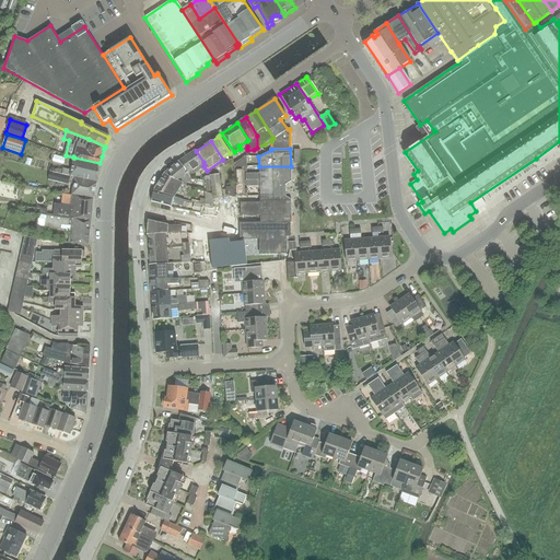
[(189,176),(203,166),(205,165),(203,162),(196,151),(195,151),(179,161),(178,162),(189,176)]
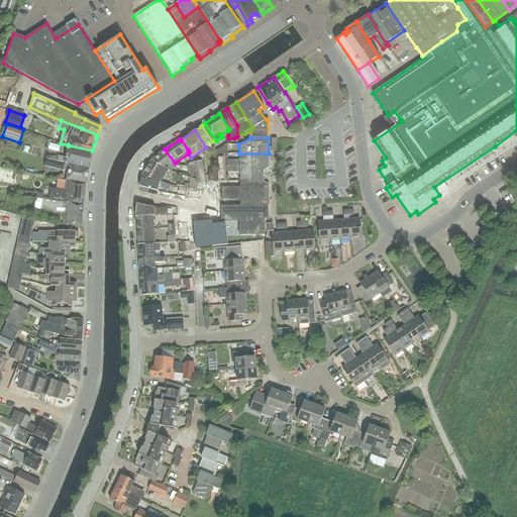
[(68,144),(68,145),(66,158),(59,156),(58,159),(69,162),(89,167),(92,152),(92,150),(69,145),(68,144)]
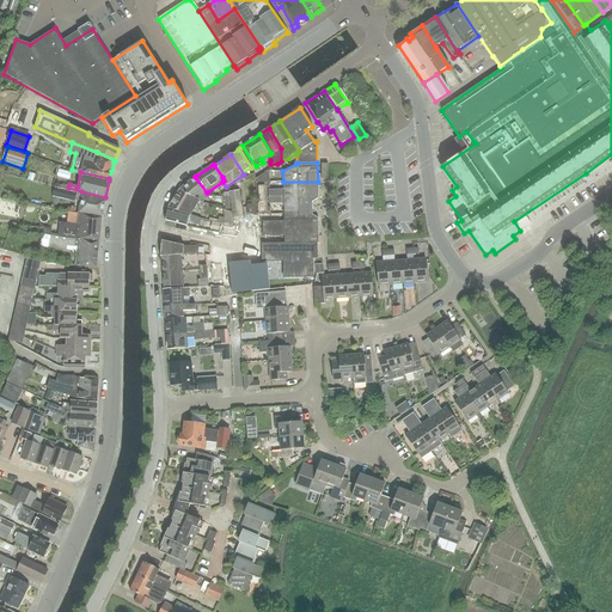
[(269,171),(255,179),(256,187),(270,185),(269,171)]
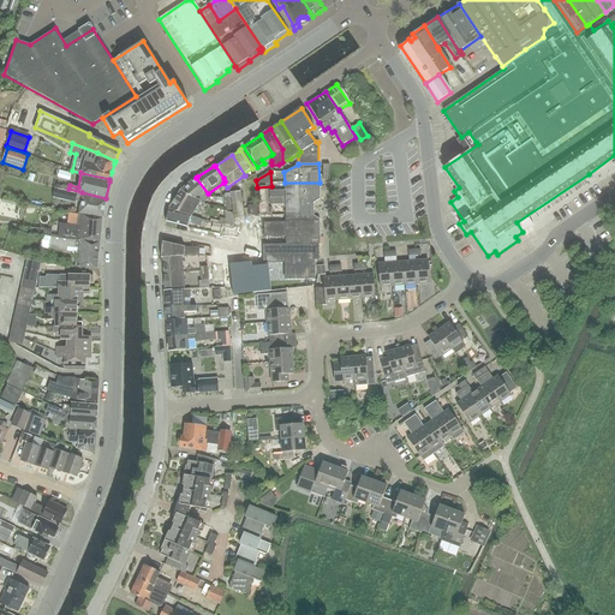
[(208,193),(196,178),(180,190),(199,202),(201,202),(202,199),(204,202),(210,197),(208,193)]
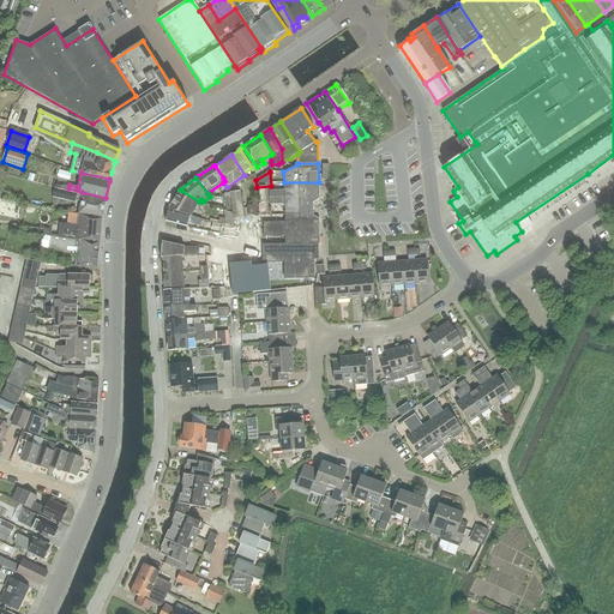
[(319,182),(284,182),(284,191),(271,191),(271,205),(284,205),(284,214),(312,214),(312,203),(319,199),(319,182)]
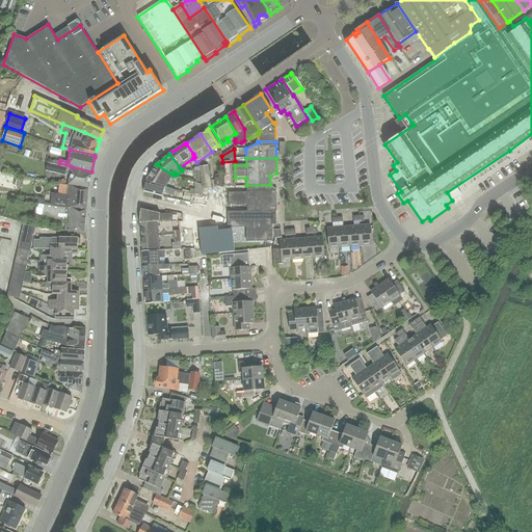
[(222,162),(222,185),(235,185),(235,178),(235,165),(235,161),(222,162)]
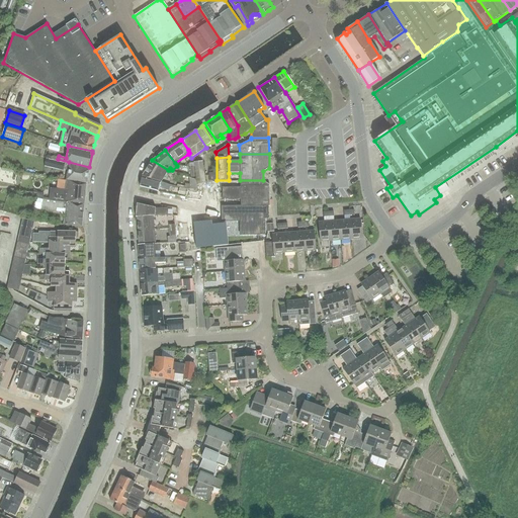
[(51,160),(49,167),(63,171),(64,167),(68,168),(66,181),(85,184),(86,184),(89,169),(88,169),(89,167),(69,162),(58,159),(57,162),(51,160)]
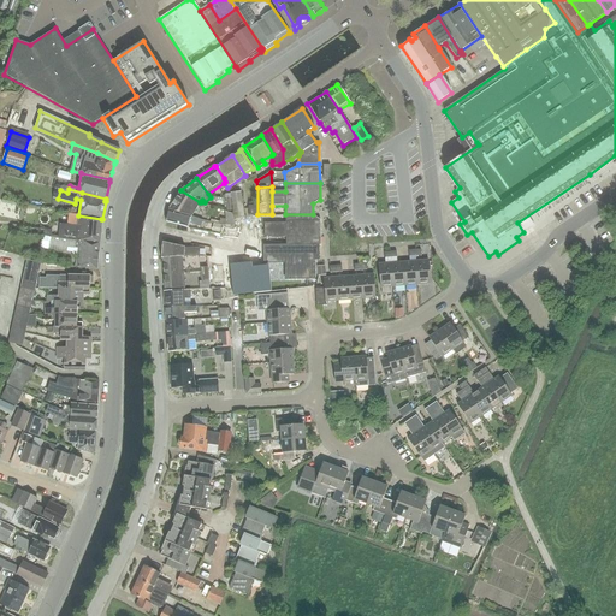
[(193,217),(201,202),(200,202),(181,190),(179,191),(169,211),(191,215),(193,217)]
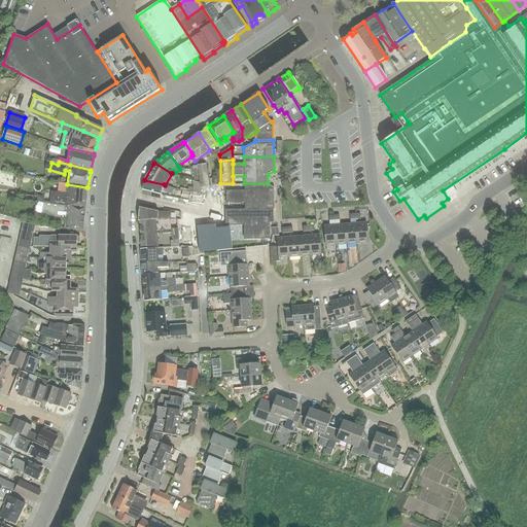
[(199,183),(200,188),(209,186),(206,165),(197,166),(199,183)]
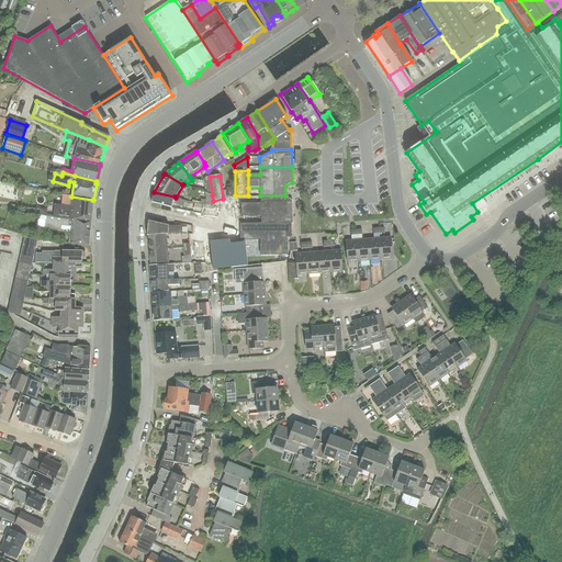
[(176,199),(176,198),(175,197),(154,192),(150,202),(171,208),(172,204),(182,208),(184,201),(176,199)]
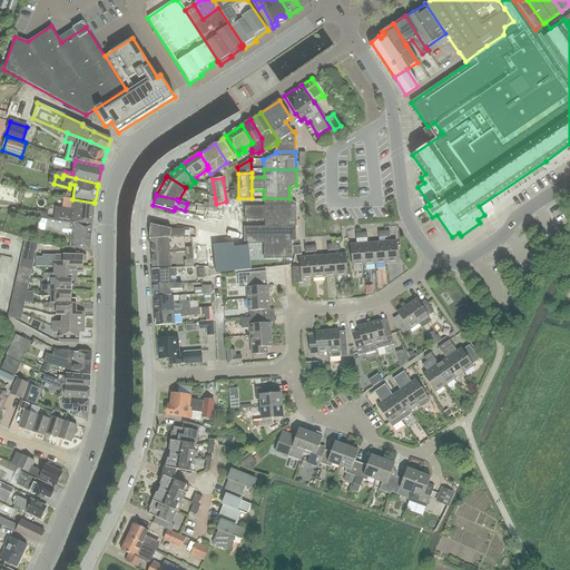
[(216,204),(215,198),(208,196),(209,208),(217,209),(216,204)]
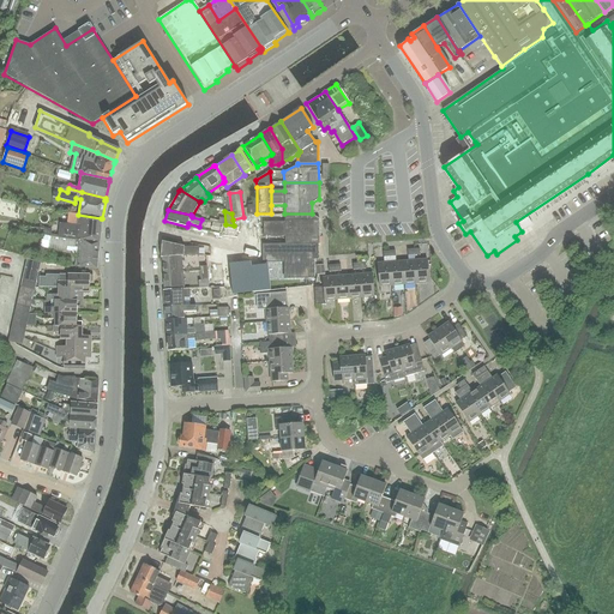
[(263,222),(263,229),(319,229),(319,220),(313,216),(313,214),(312,214),(284,214),(284,222),(263,222)]
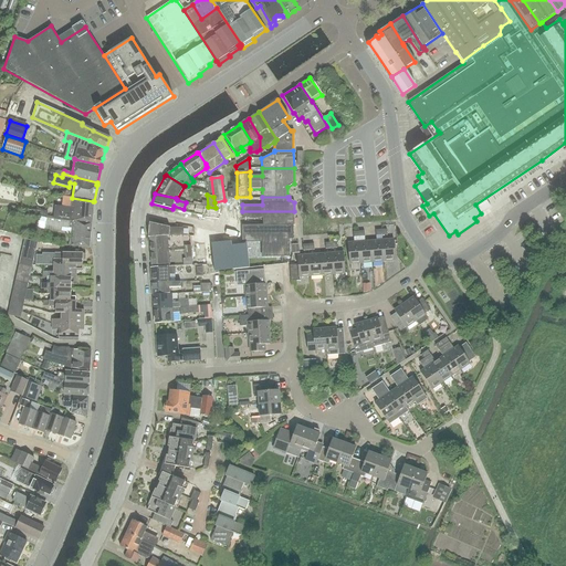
[(54,220),(91,224),(93,201),(72,198),(71,208),(55,207),(54,220)]
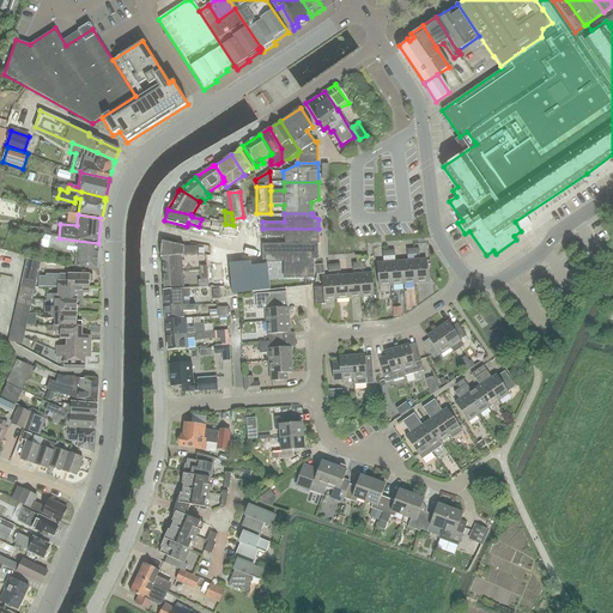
[(262,229),(262,236),(284,236),(284,244),(320,244),(319,229),(262,229)]
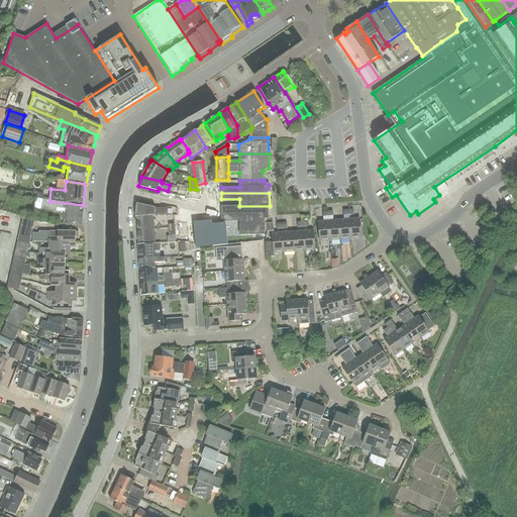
[(81,226),(83,205),(49,201),(42,200),(41,209),(65,212),(63,224),(81,226)]
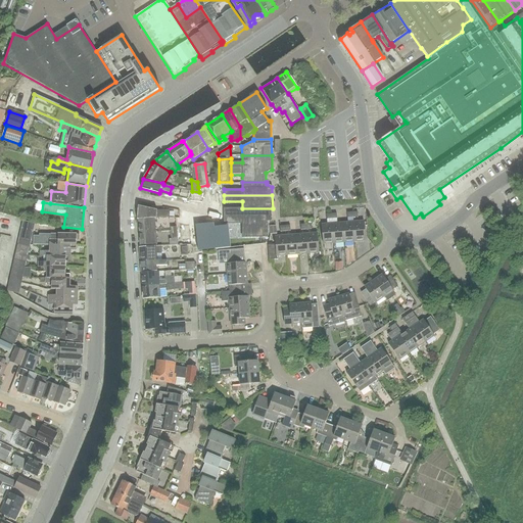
[(138,206),(136,220),(138,221),(154,219),(169,219),(169,210),(156,210),(138,206)]
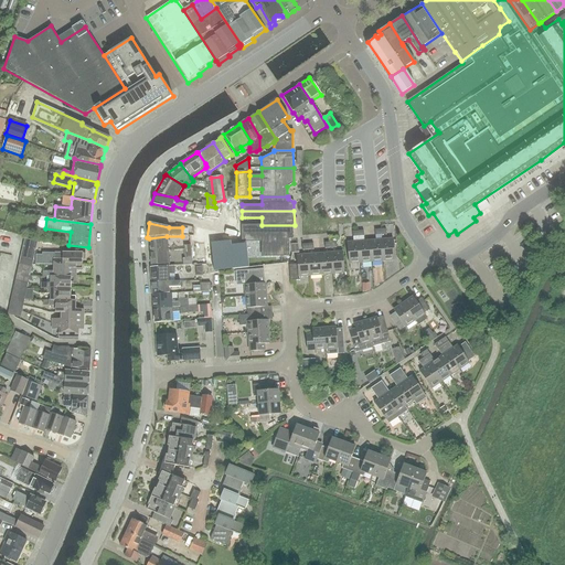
[(262,225),(242,226),(243,241),(262,241),(263,255),(288,255),(287,238),(292,238),(292,236),(291,225),(262,225)]
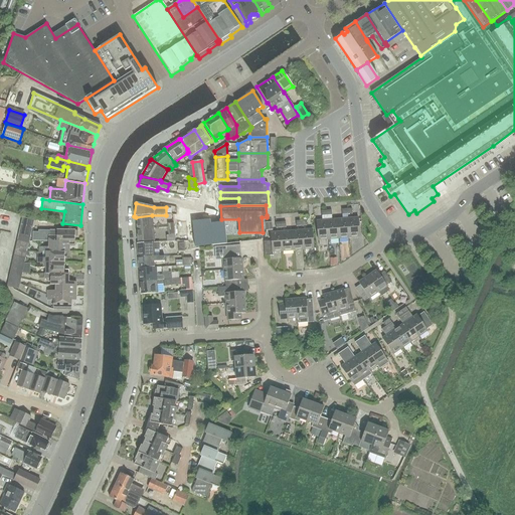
[(154,241),(152,215),(136,217),(138,242),(154,241)]
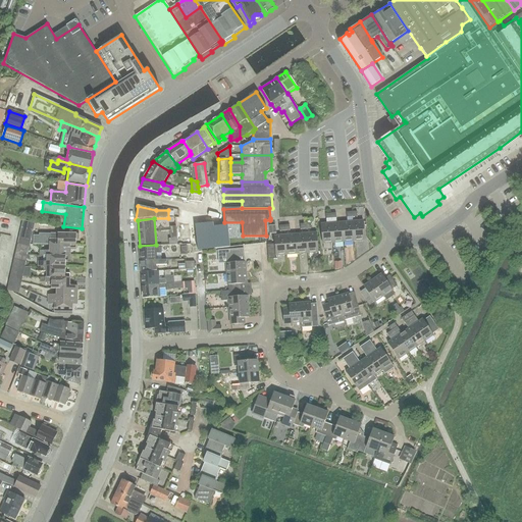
[(22,220),(20,228),(33,230),(35,223),(22,220)]
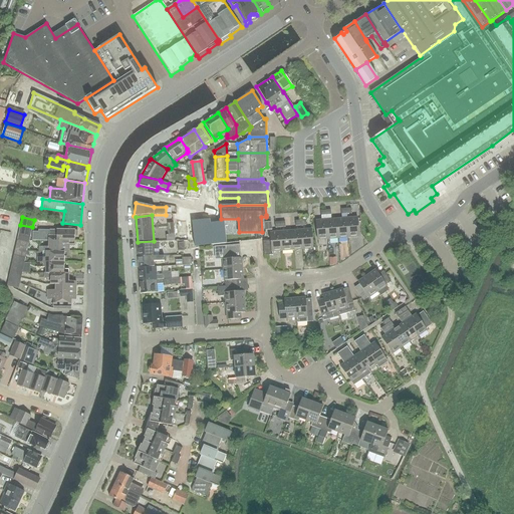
[(347,219),(348,237),(359,236),(357,218),(347,219)]
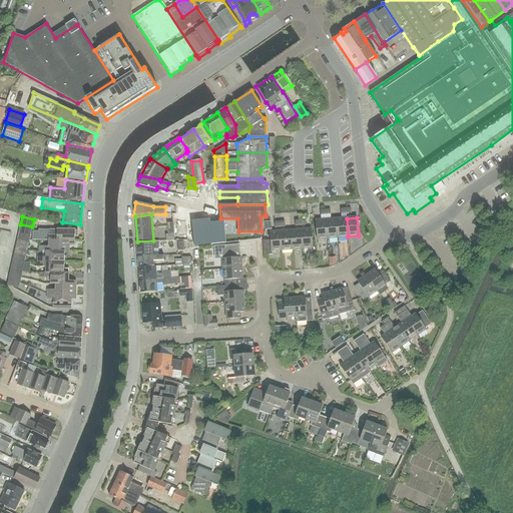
[(338,237),(348,236),(347,218),(336,219),(338,237)]
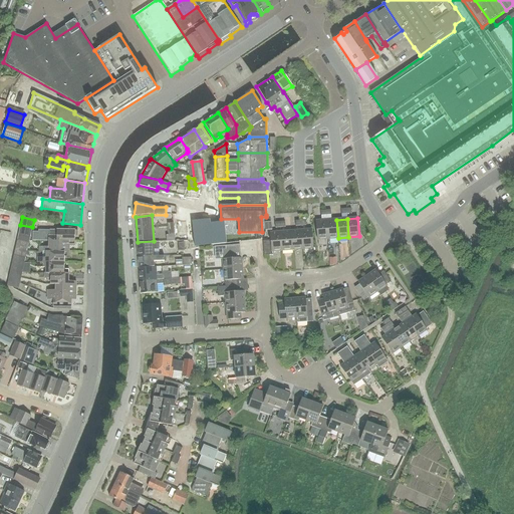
[(209,220),(192,221),(194,246),(212,245),(210,224),(209,220)]
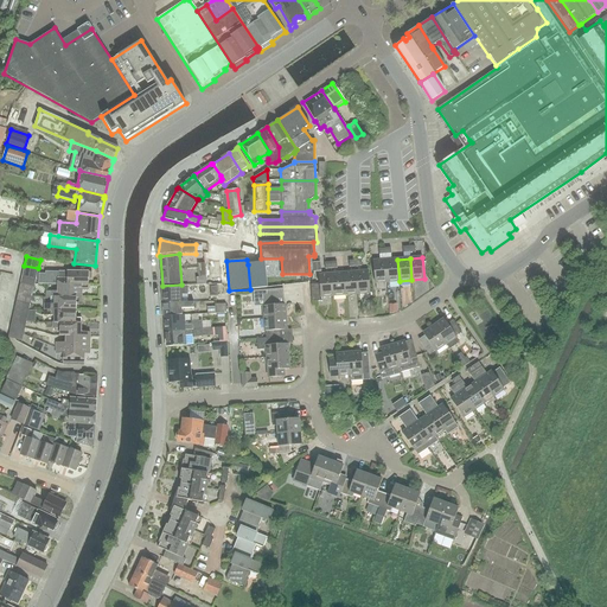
[(387,282),(400,281),(397,260),(385,261),(387,282)]
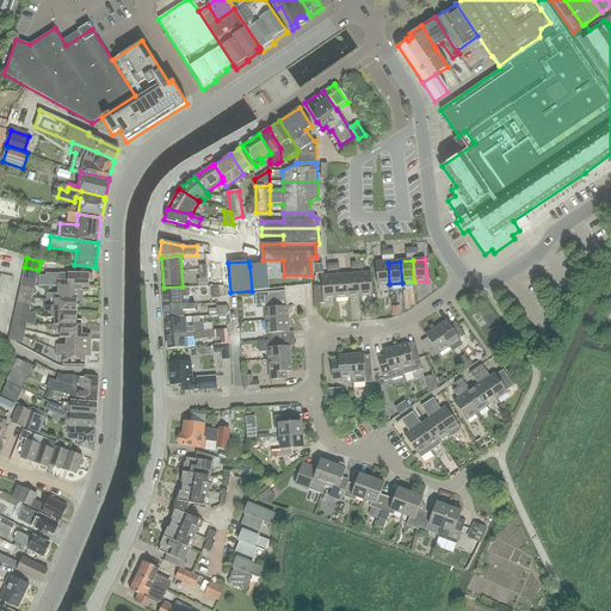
[(377,284),(389,284),(388,263),(375,264),(377,284)]
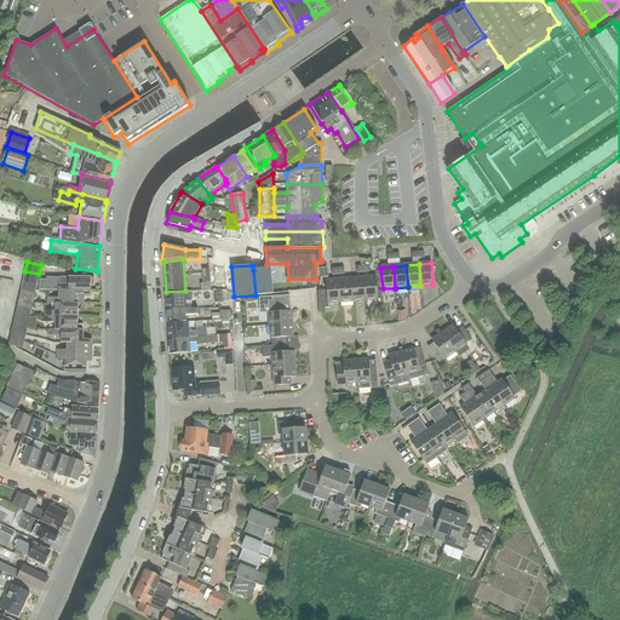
[(253,270),(256,296),(273,294),(270,269),(253,270)]
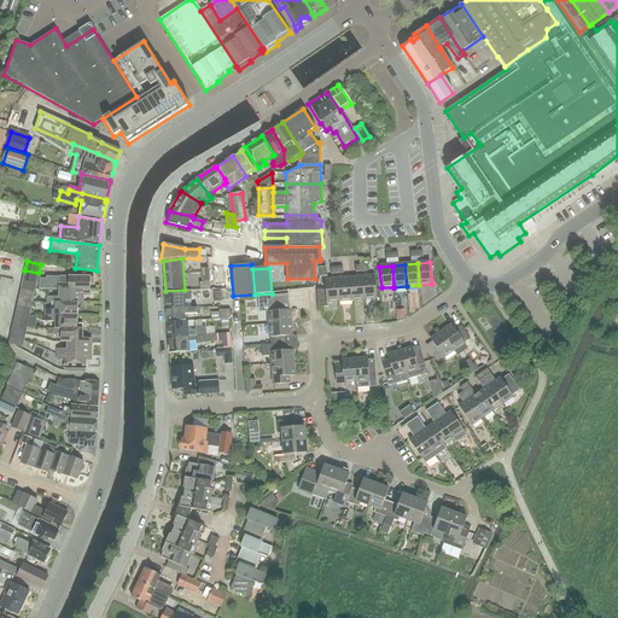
[(375,277),(362,278),(365,299),(377,298),(375,277)]
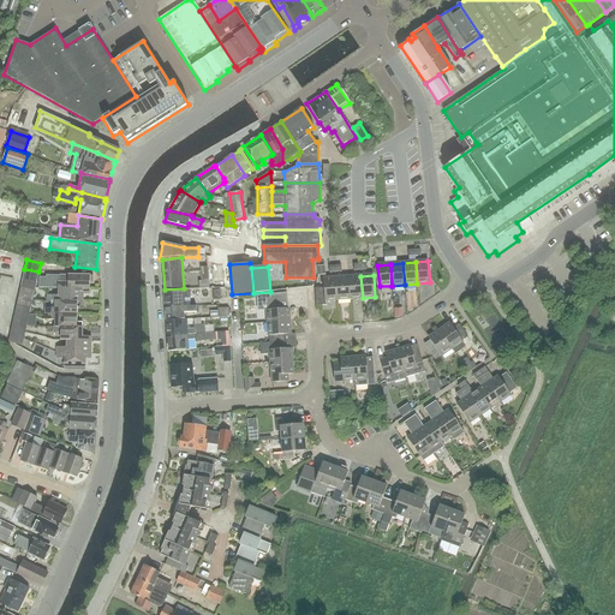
[(59,286),(58,290),(89,290),(90,282),(93,282),(93,278),(67,276),(67,284),(59,284),(59,276),(47,276),(46,286),(59,286)]
